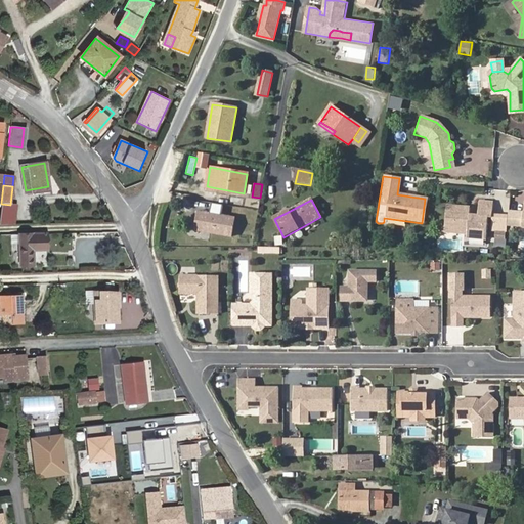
[(478,214),(469,214),(469,208),(446,206),(445,226),(441,226),(440,232),(467,234),(467,238),(490,239),(492,202),(479,201),(478,214)]
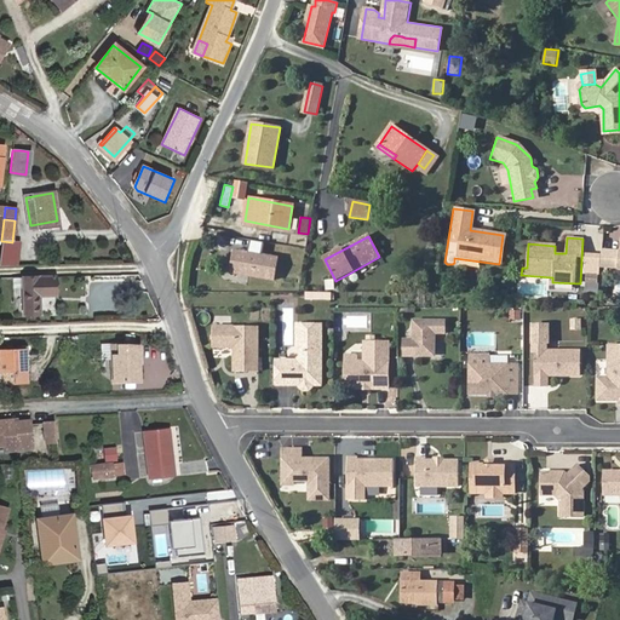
[(235,250),(230,273),(275,280),(279,257),(262,254),(264,242),(251,240),(248,252),(235,250)]
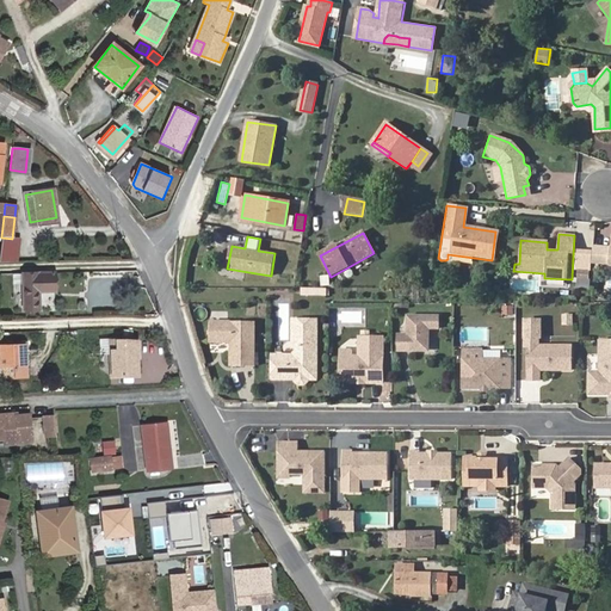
[(0,261),(16,261),(18,239),(12,239),(1,239),(0,248),(0,261)]
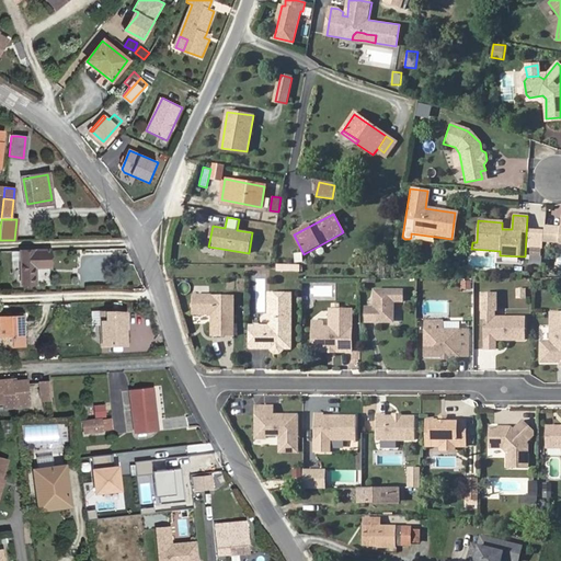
[(541,258),(542,248),(531,245),(529,255),(541,258)]
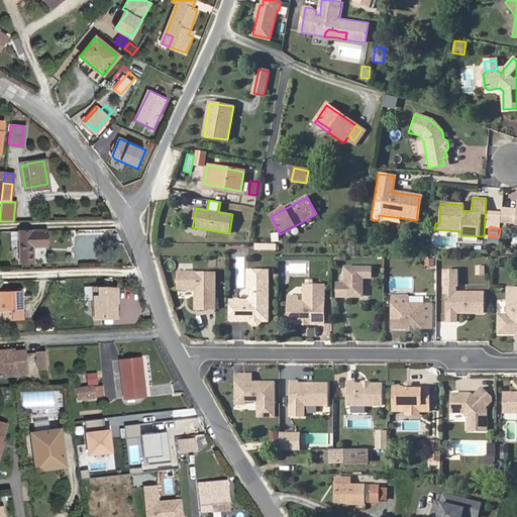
[(43,230),(18,230),(19,261),(32,260),(32,245),(44,245),(43,230)]
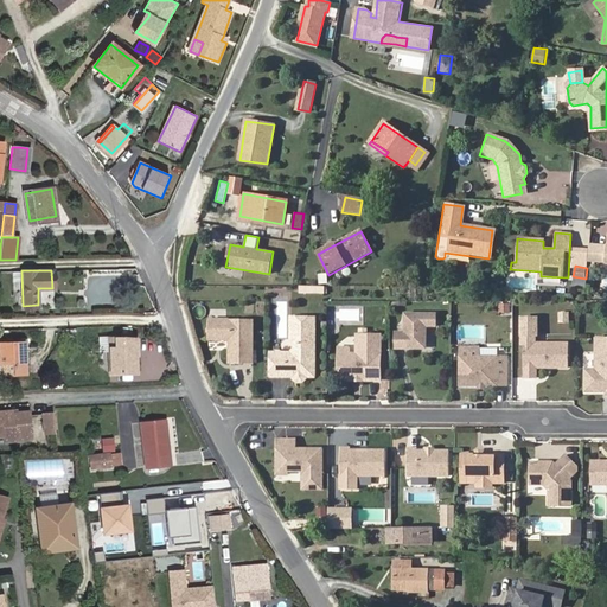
[(569,311),(558,312),(560,324),(570,323),(569,311)]
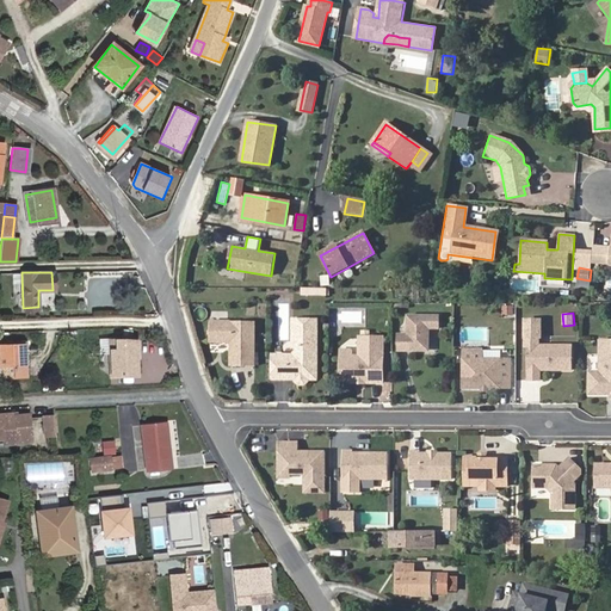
[(406,335),(396,335),(396,351),(415,352),(415,349),(437,349),(437,329),(446,329),(446,316),(406,316),(406,335)]
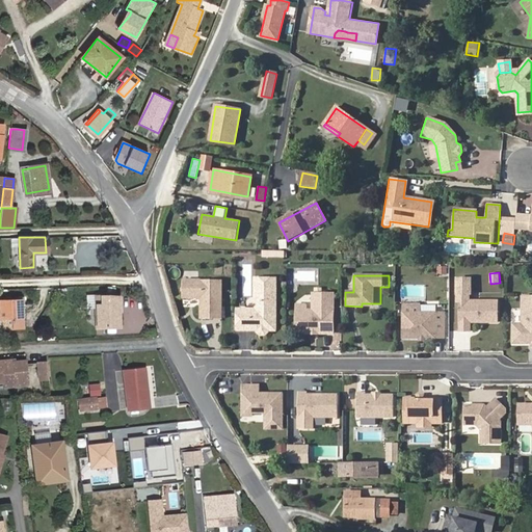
[(254,310),(236,310),(236,330),(250,330),(250,328),(256,328),(256,330),(256,334),(259,337),(263,337),(266,334),(266,330),(266,322),(274,315),(274,278),(254,278),(254,297),(257,300),(257,306),(254,310)]
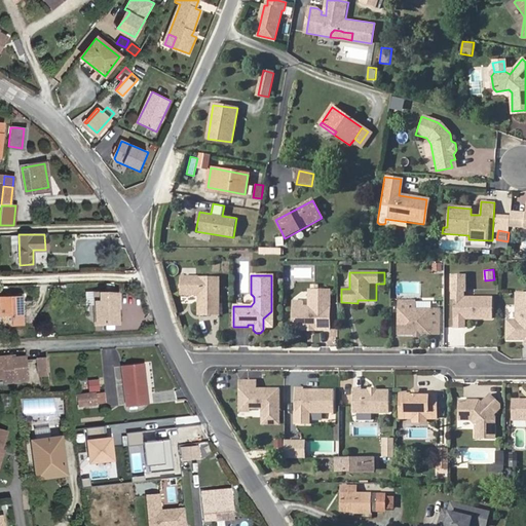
[(453,328),(463,328),(463,318),(490,318),(491,298),(462,298),(462,291),(463,291),(463,276),(451,276),(451,298),(453,298),(453,328)]
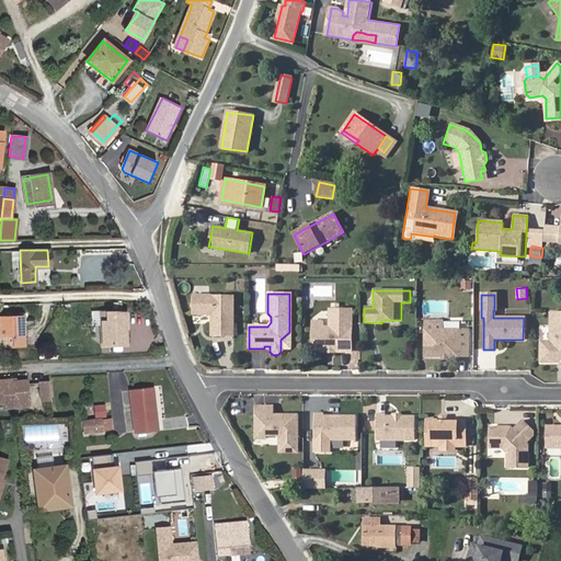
[(235,296),(194,296),(194,315),(213,315),(213,336),(235,336),(235,296)]
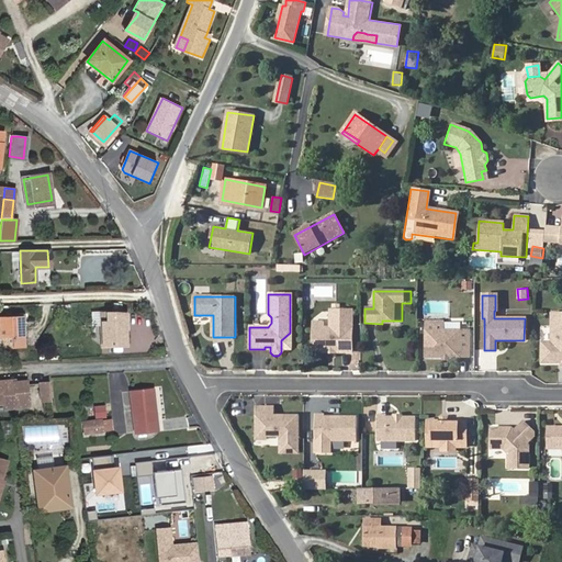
[(350,311),(329,311),(329,329),(322,329),(312,329),(312,352),(326,352),(328,350),(334,350),(334,352),(350,352),(350,311)]
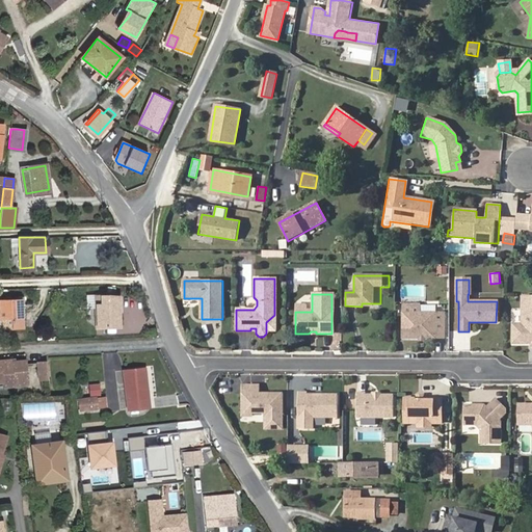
[(531,294),(521,294),(521,322),(511,322),(511,341),(530,341),(530,343),(531,343),(531,299),(531,294)]
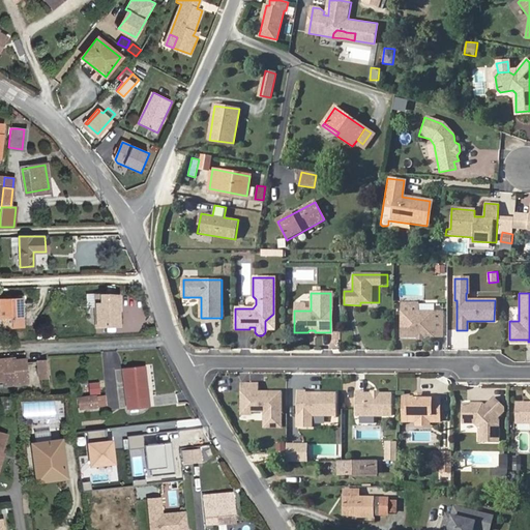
[(108,295),(100,295),(101,304),(96,304),(97,326),(119,324),(117,303),(119,303),(118,295),(108,295)]
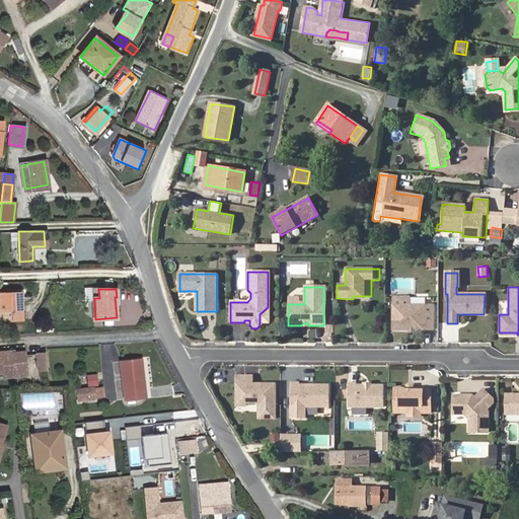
[(0,317),(21,317),(20,293),(0,293),(0,317)]
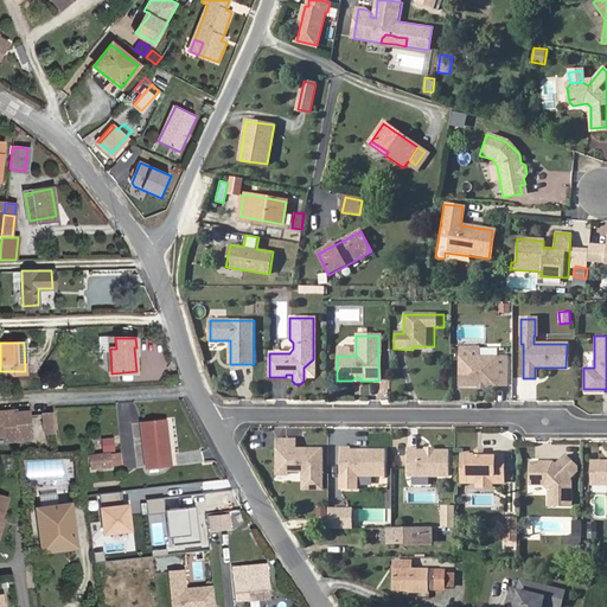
[(459,347),(459,387),(506,387),(506,369),(506,357),(496,357),(479,357),(479,347),(459,347)]
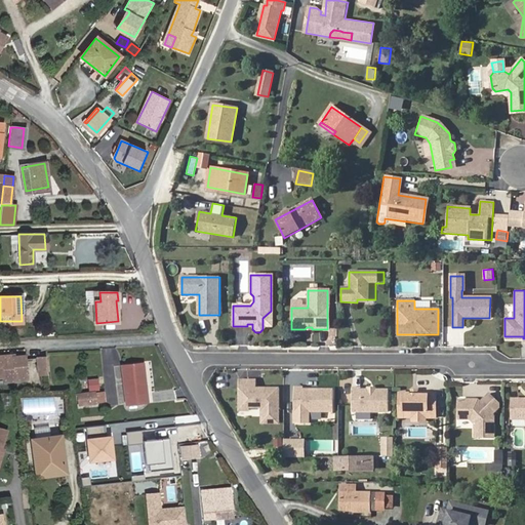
[(25,356),(14,356),(14,359),(4,360),(4,355),(0,355),(0,376),(5,376),(15,375),(15,379),(27,379),(25,356)]
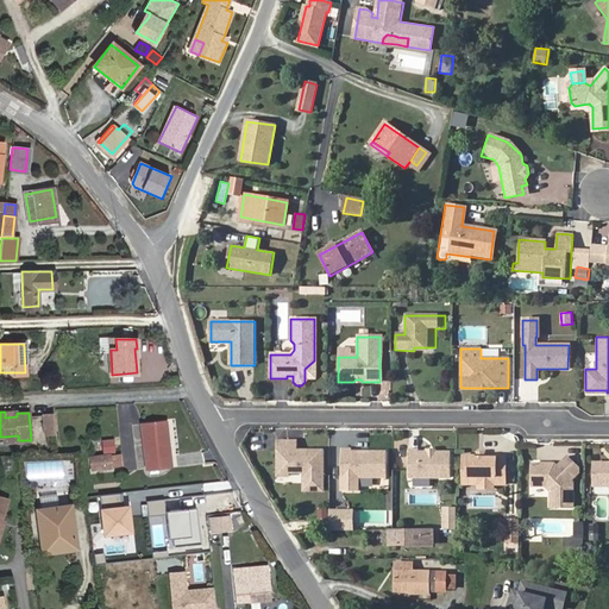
[(55,434),(54,414),(44,415),(45,434),(55,434)]
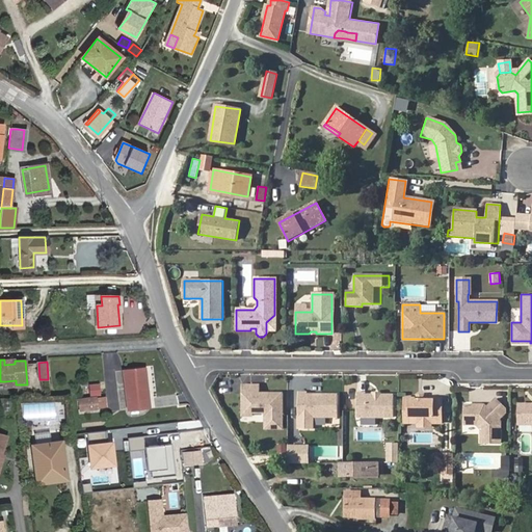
[(123,371),(127,408),(148,405),(143,369),(123,371)]
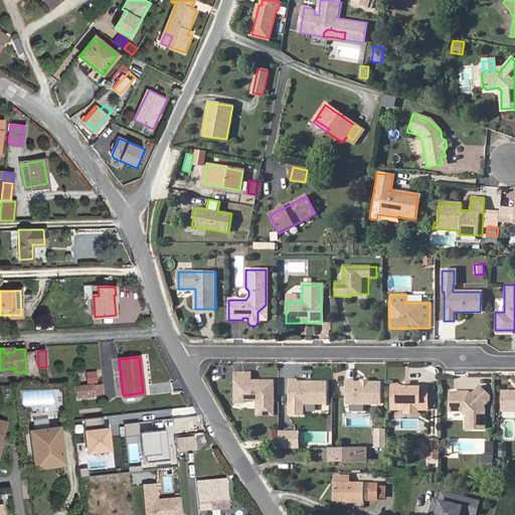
[(98,370),(86,370),(86,384),(75,384),(75,397),(103,397),(104,381),(98,381),(98,370)]
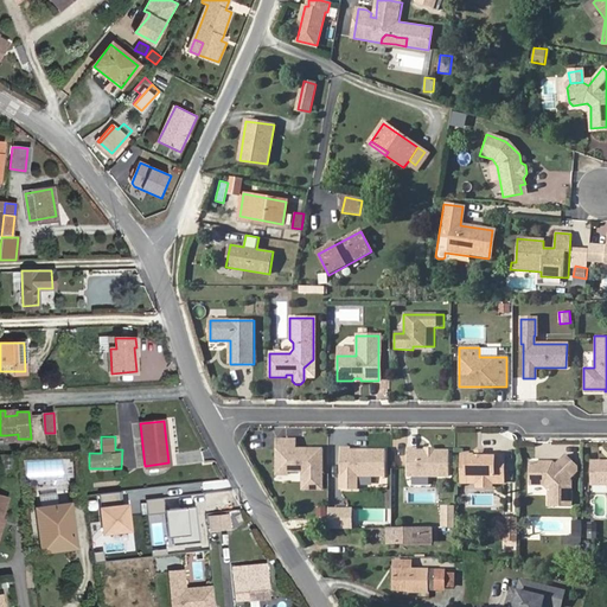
[(294,440),(275,440),(275,449),(279,449),(279,465),(286,481),(301,481),(301,499),(321,499),(321,449),(294,449),(294,440)]
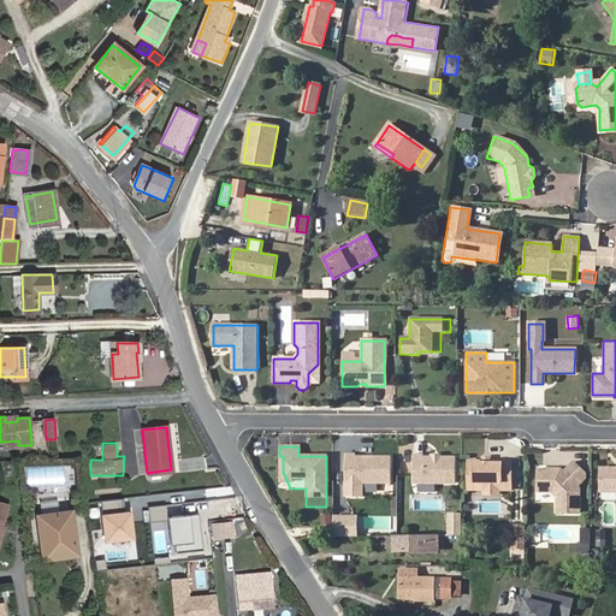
[(283,456),(279,456),(279,492),(290,492),(290,489),(283,472),(283,456)]
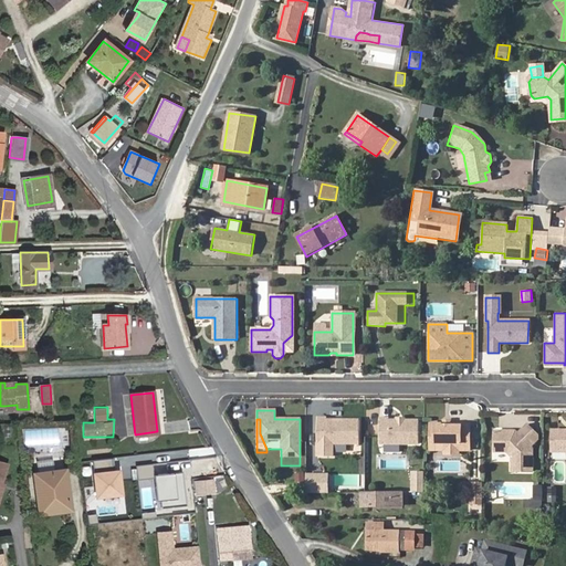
[(358,444),(358,421),(325,421),(325,419),(316,419),(316,457),(332,457),(332,444),(358,444)]
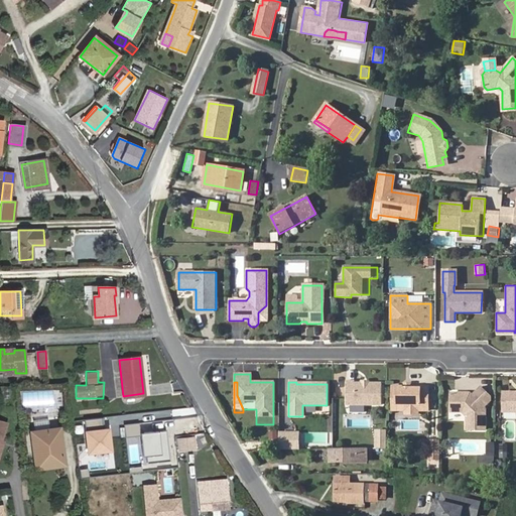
[(354,382),(345,382),(346,405),(381,405),(380,384),(354,384),(354,382)]
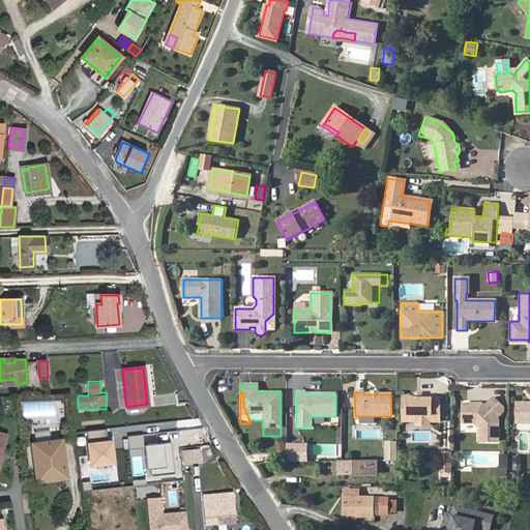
[(440,398),(402,398),(402,415),(415,415),(415,422),(415,427),(429,427),(429,422),(440,422),(440,398)]
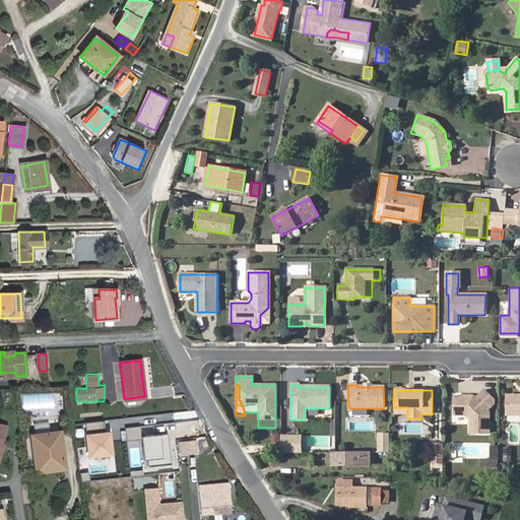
[(464,396),(453,396),(453,415),(465,415),(469,420),(469,434),(489,434),(489,412),(486,410),(493,404),(493,400),(483,390),(477,396),(474,399),(472,396),(464,396)]
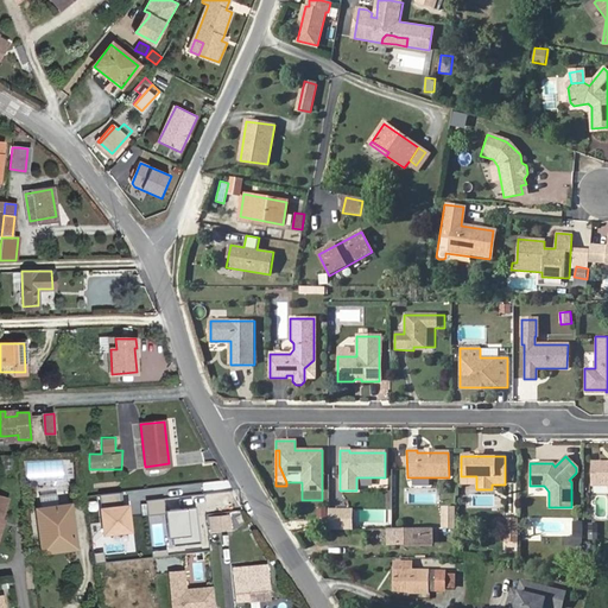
[(607,463),(591,463),(591,486),(607,485),(607,463)]
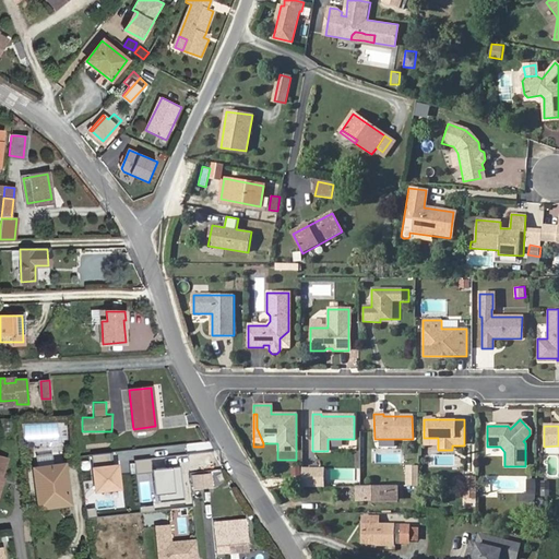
[(133,456),(122,456),(122,485),(133,485),(133,456)]
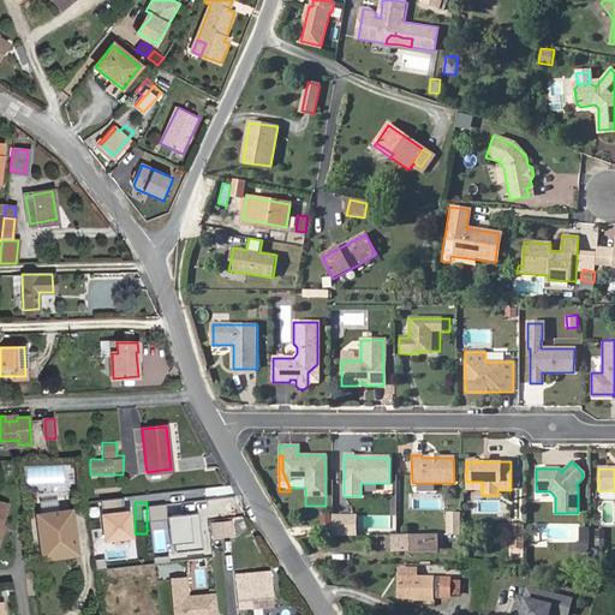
[(181,509),(147,513),(150,533),(184,530),(181,509)]
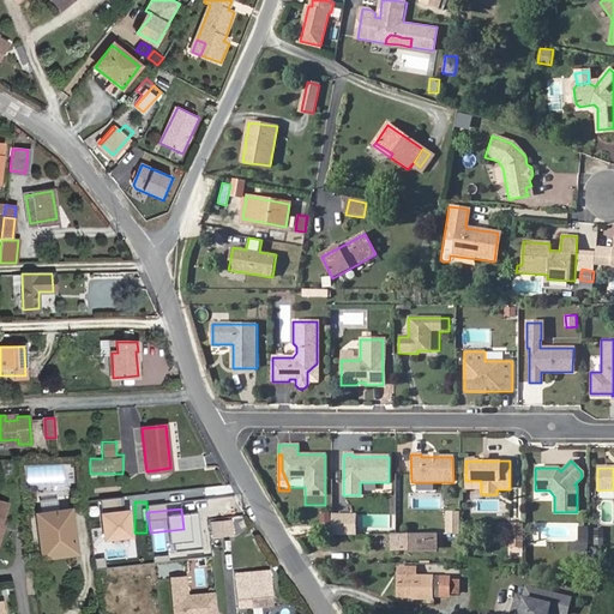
[(43,555),(74,551),(68,511),(37,516),(43,555)]
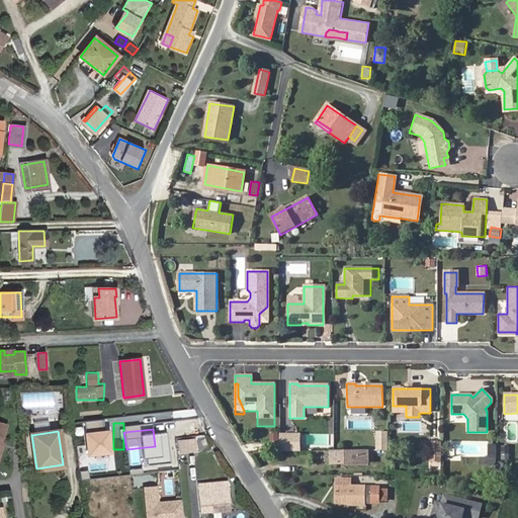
[(389,431),(376,431),(376,449),(389,449),(389,431)]
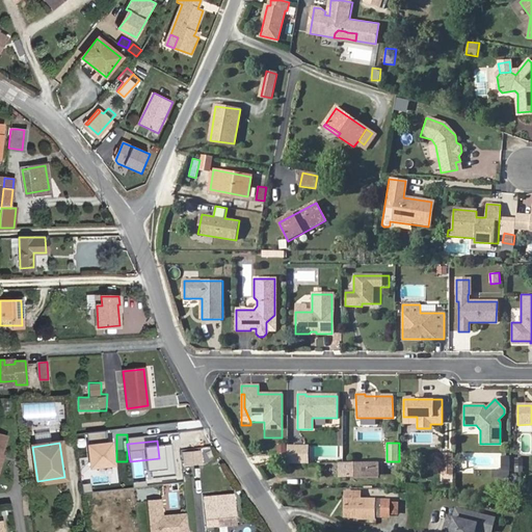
[(287,445),(287,462),(303,462),(303,446),(287,445)]
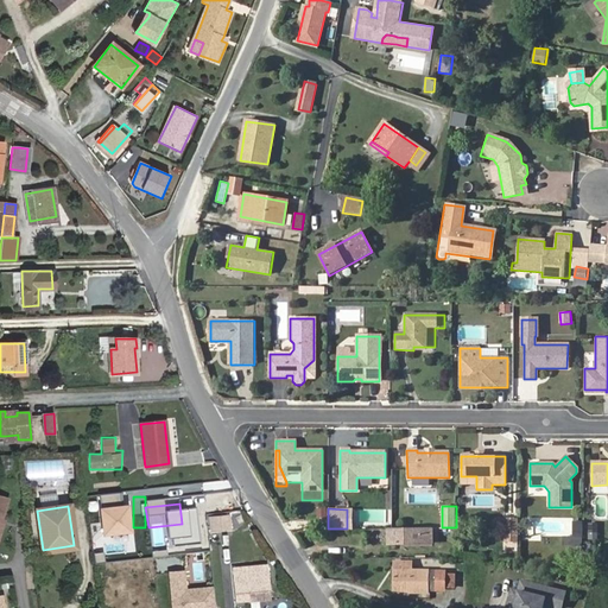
[(211,531),(232,529),(229,514),(210,517),(211,531)]
